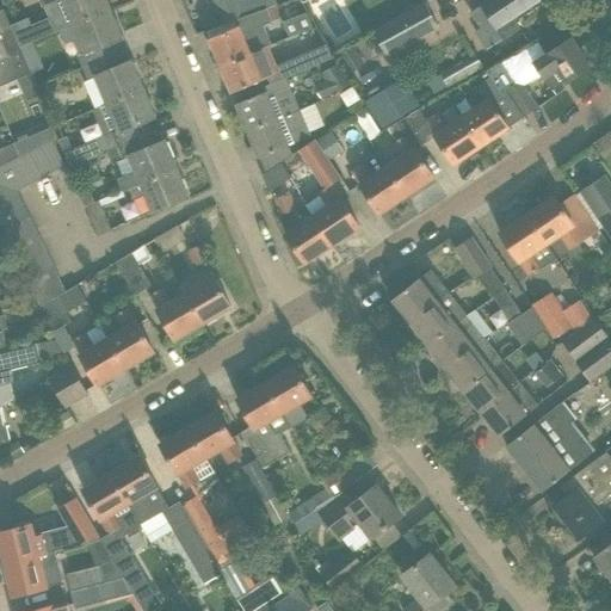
[(73,25),(111,8),(106,0),(41,0),(47,11),(48,14),(31,23),(29,19),(28,14),(10,22),(19,45),(20,47),(38,39),(60,31),(60,30),(73,25)]
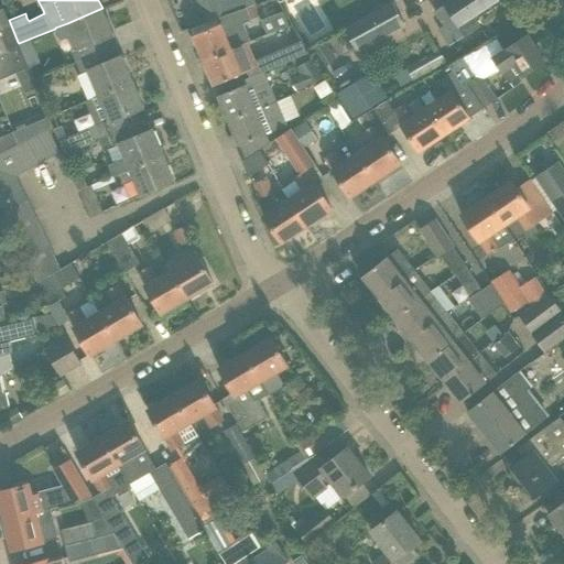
[(205,0),(193,0),(203,23),(214,19),(205,0)]
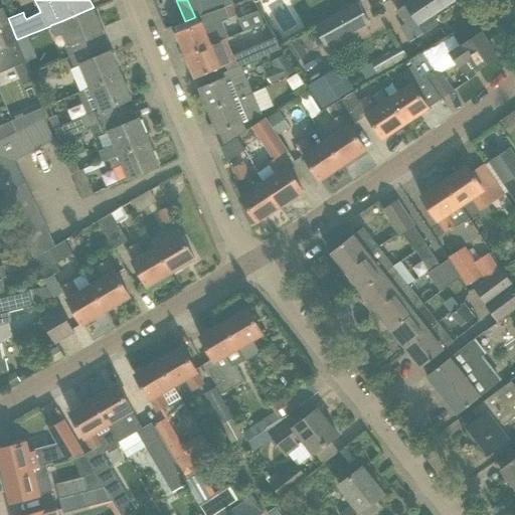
[(205,13),(199,0),(187,0),(195,17),(198,16),(205,13)]
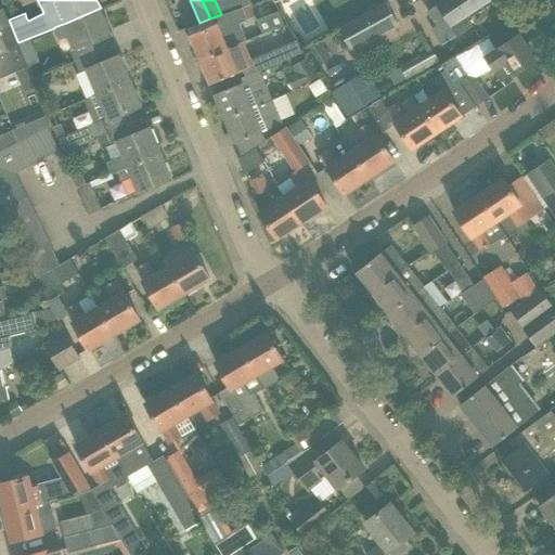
[(467,17),(477,12),(494,0),(439,0),(430,7),(431,9),(428,11),(443,34),(447,31),(452,28),(457,36),(473,25),(467,17)]
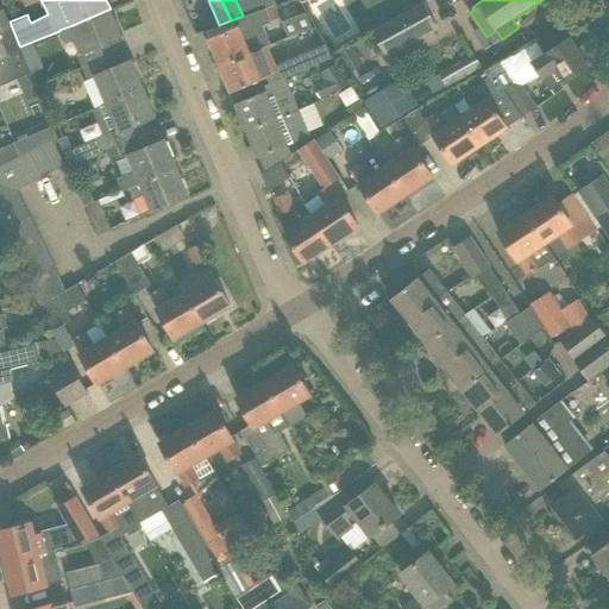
[(385,55),(437,27),(433,19),(424,2),(372,30),(385,55)]
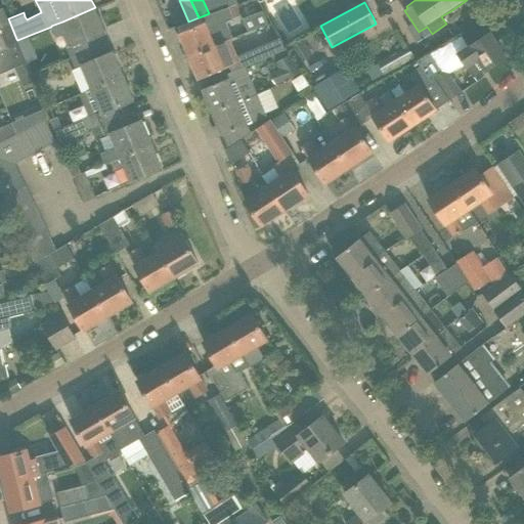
[(236,4),(228,7),(233,18),(242,14),(236,4)]
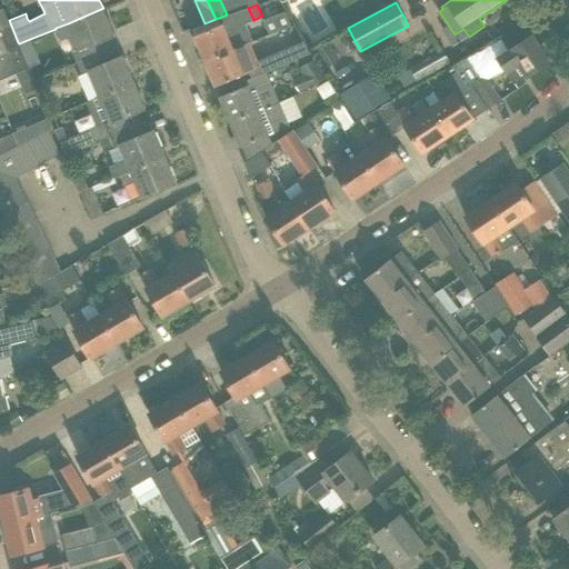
[(68,23),(56,28),(56,29),(60,38),(67,36),(73,51),(72,52),(77,62),(109,49),(105,38),(115,35),(103,8),(68,23)]
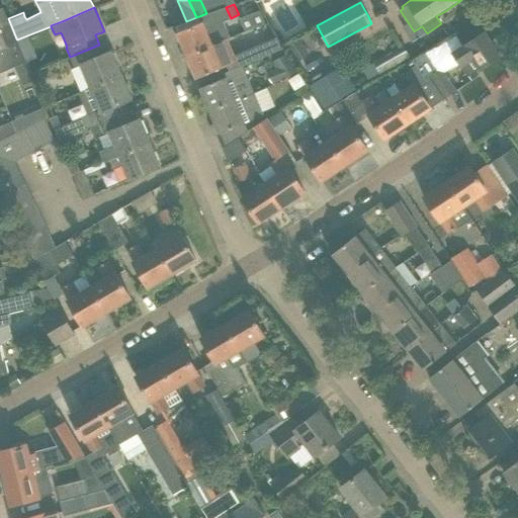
[(177,32),(187,56),(224,40),(230,37),(223,21),(231,18),(226,7),(205,15),(200,17),(201,22),(177,32)]
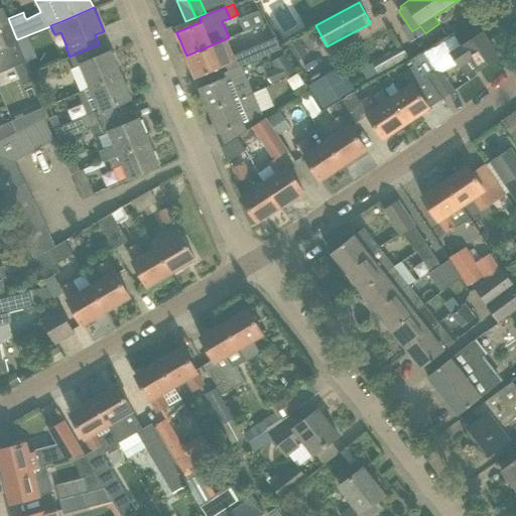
[(185,21),(173,26),(176,32),(201,22),(200,17),(199,16),(196,17),(185,21)]
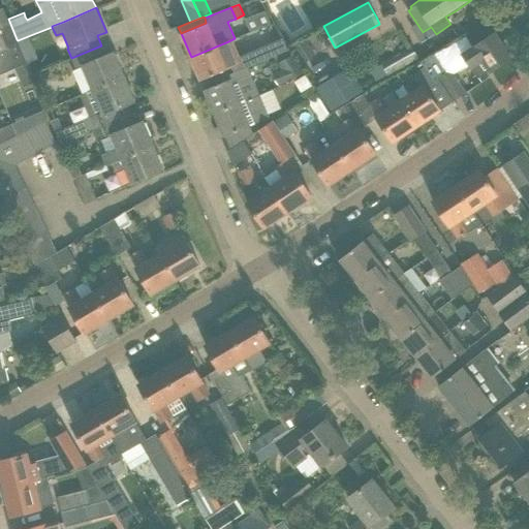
[(0,32),(0,74),(5,73),(11,62),(14,69),(27,64),(17,41),(18,40),(17,39),(5,43),(0,32)]
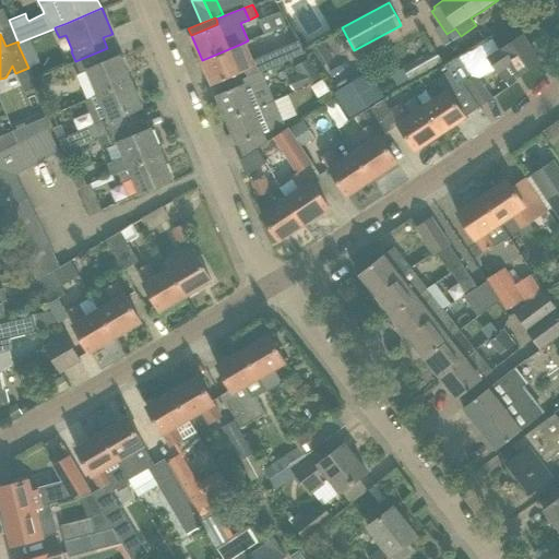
[(496,71),(497,70),(506,83),(518,75),(539,61),(522,35),(487,58),(496,71)]
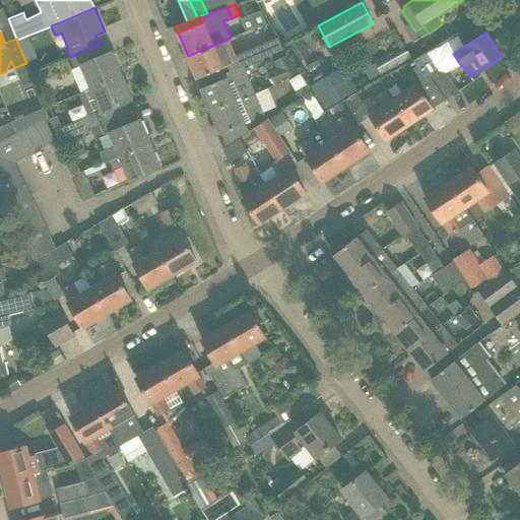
[(224,41),(188,56),(197,79),(228,66),(231,71),(244,66),(271,55),(283,49),(277,39),(232,58),(224,41)]
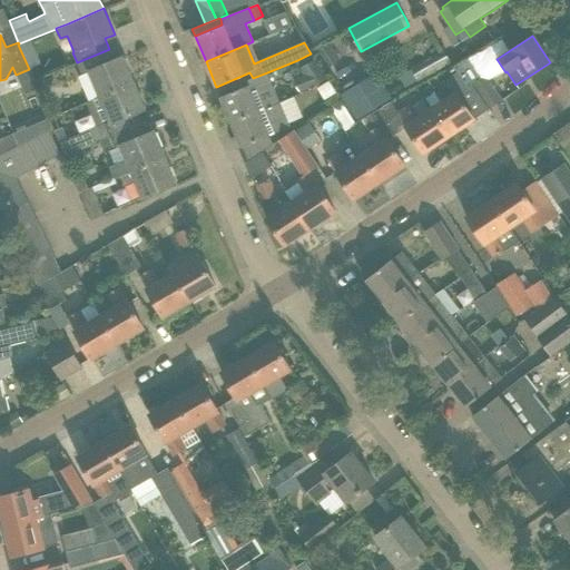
[(328,43),(315,52),(326,69),(340,60),(328,43)]
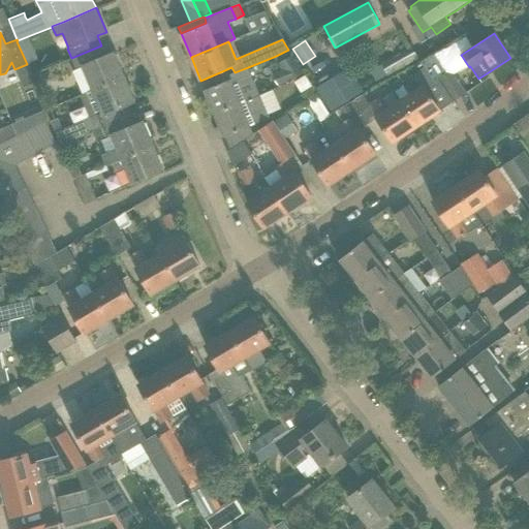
[(101,45),(71,58),(76,69),(81,67),(91,91),(125,76),(115,52),(105,56),(101,45)]
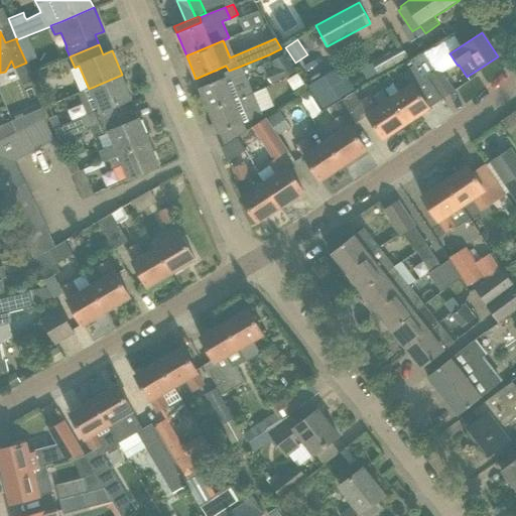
[(401,45),(372,61),(378,73),(407,56),(401,45)]
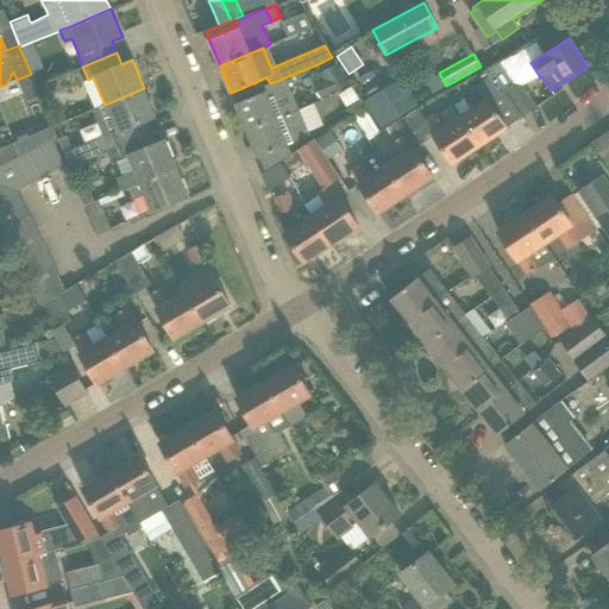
[(504,89),(522,117),(535,107),(522,87),(518,80),(516,81),(502,58),(485,69),(489,75),(500,92),(504,89)]
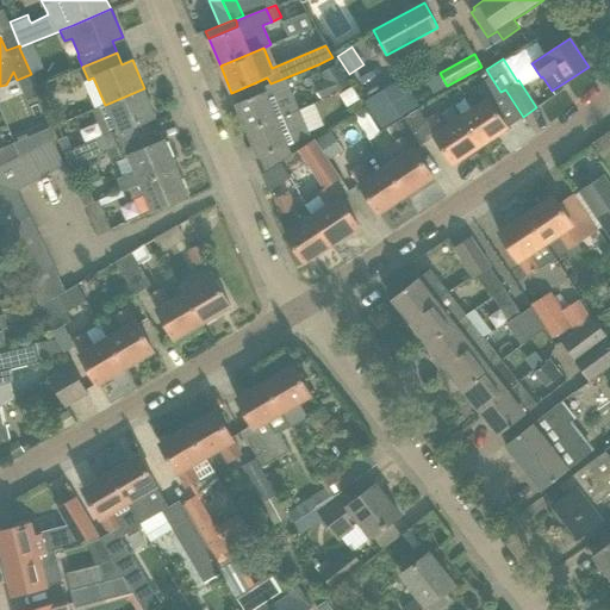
[(316,86),(321,99),(348,86),(338,68),(336,63),(322,72),(327,81),(316,86)]
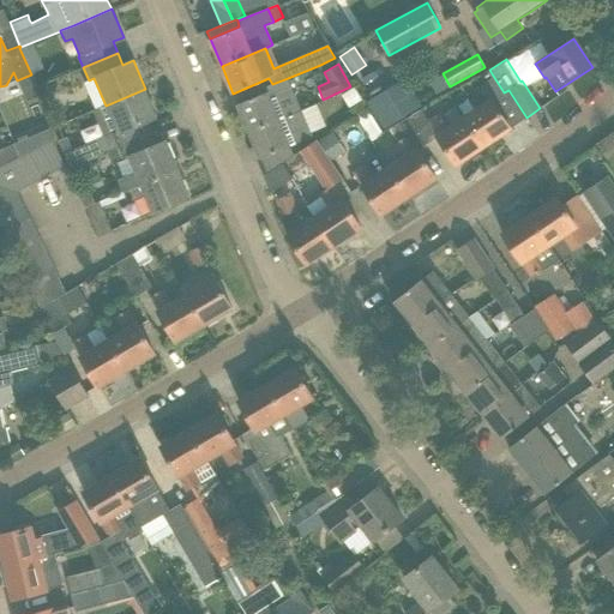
[(477,108),(462,118),(481,146),(527,118),(509,90),(504,92),(493,76),(474,88),(475,103),(477,108)]
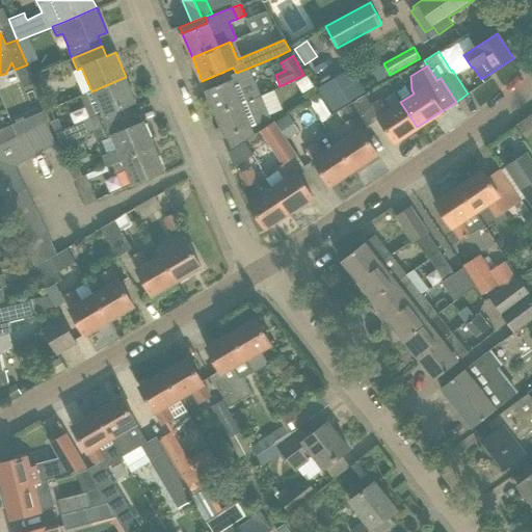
[(206,89),(216,114),(261,96),(249,68),(236,73),(236,74),(232,79),(206,89)]
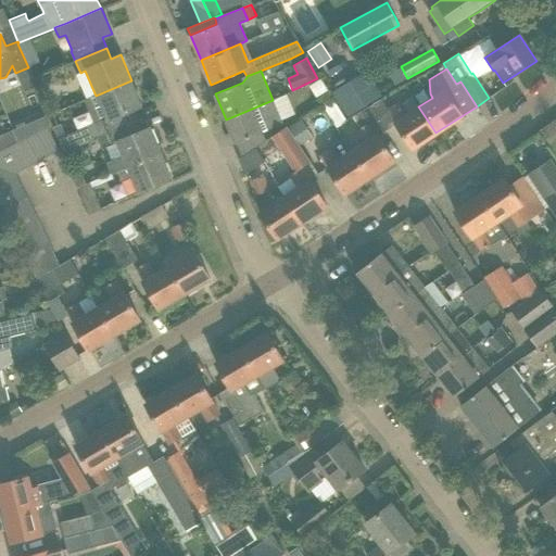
[(365,72),(332,91),(346,116),(380,97),(365,72)]
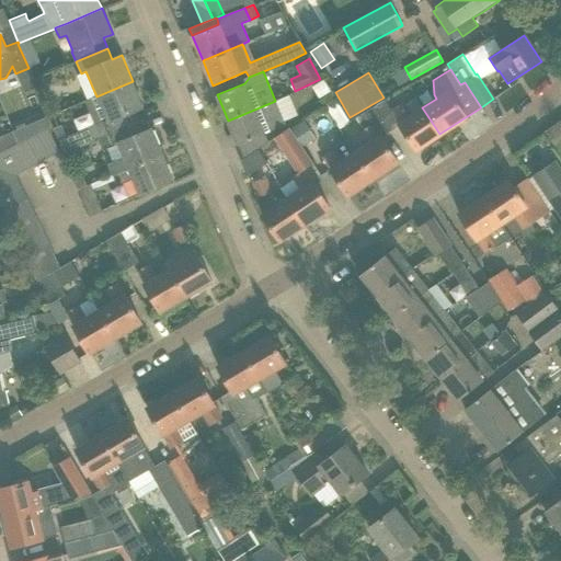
[(144,107),(133,81),(96,96),(88,100),(89,101),(86,102),(95,125),(67,137),(63,126),(55,129),(65,152),(99,138),(138,122),(134,111),(144,107)]
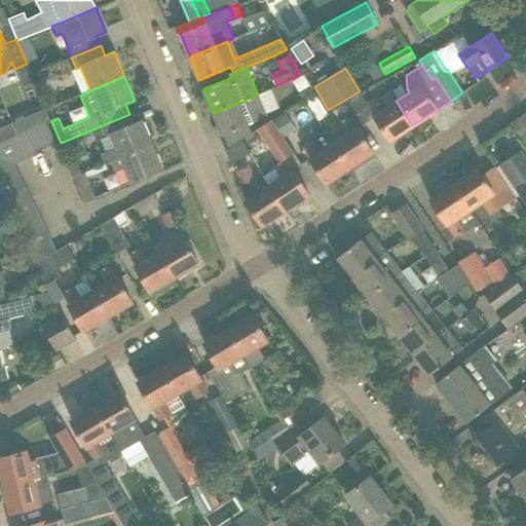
[(314,94),(310,88),(297,97),(300,102),(302,101),(312,95),(314,94)]
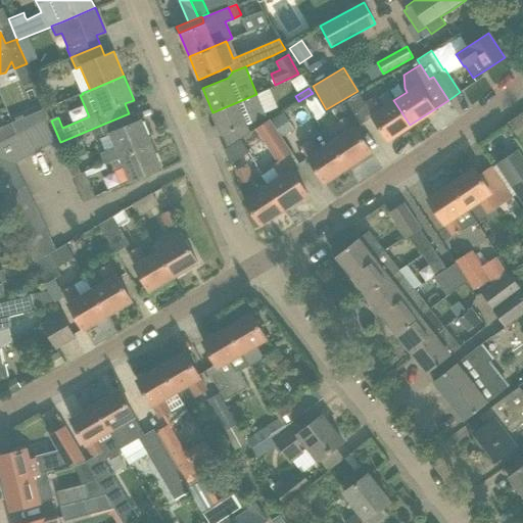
[(222,135),(247,125),(267,116),(256,94),(212,112),(222,135)]
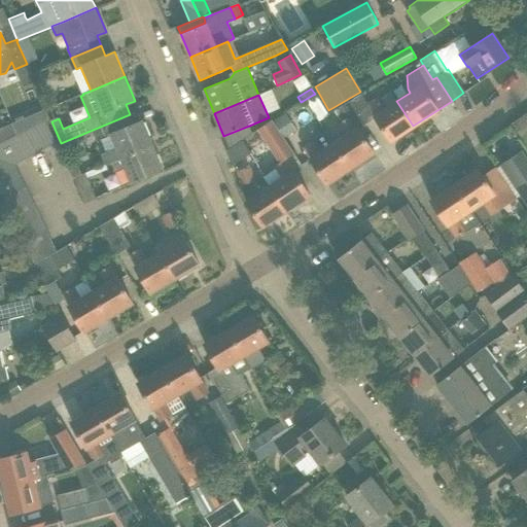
[(313,95),(303,101),(317,123),(326,116),(313,95)]
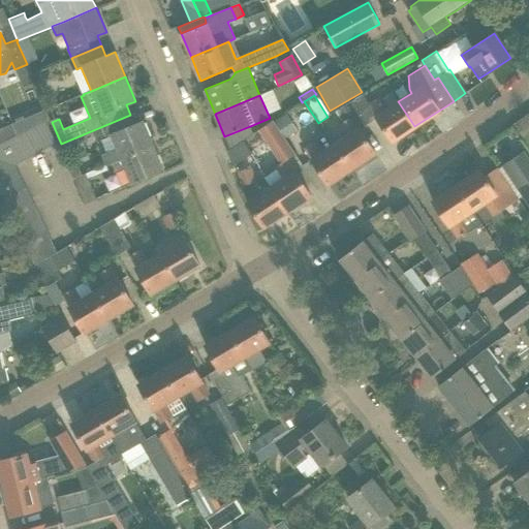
[(362,95),(351,101),(367,124),(376,118),(393,142),(414,126),(398,101),(386,110),(378,97),(368,104),(362,95)]
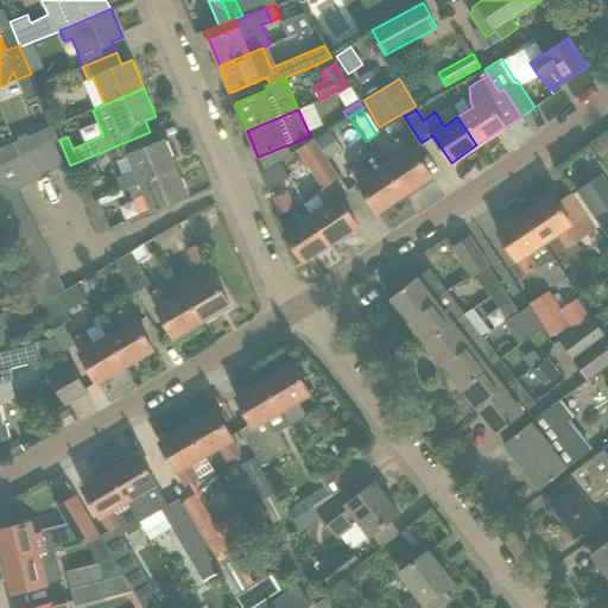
[(399,157),(385,166),(404,194),(431,176),(413,149),(422,143),(404,116),(393,124),(394,125),(401,135),(394,140),(390,144),(399,157)]
